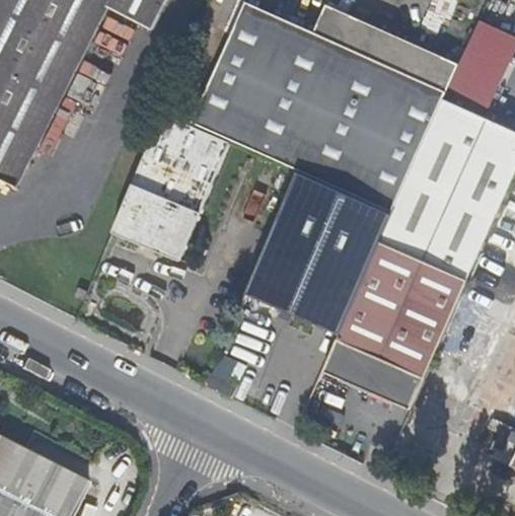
[(0,178),(15,187),(105,6),(150,28),(164,0),(0,0),(0,178)]
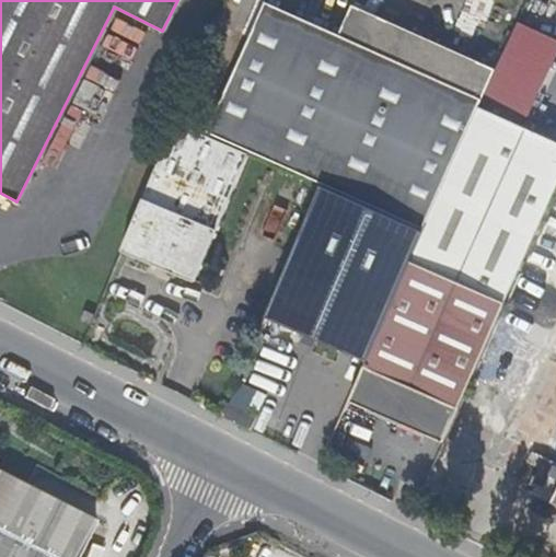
[(208,128),(423,224),(474,105),(490,66),(459,53),(370,13),(373,7),(363,1),(360,9),(348,4),(336,33),(263,0),(208,128)]
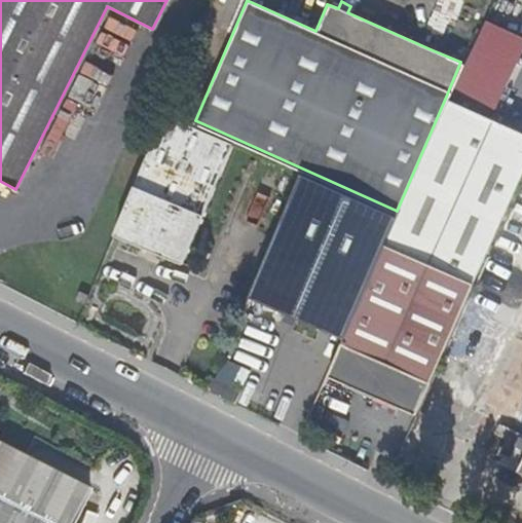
[(521,133),(486,117),(445,99),(397,211),(395,215),(486,254),(490,245),(521,170),(521,133)]
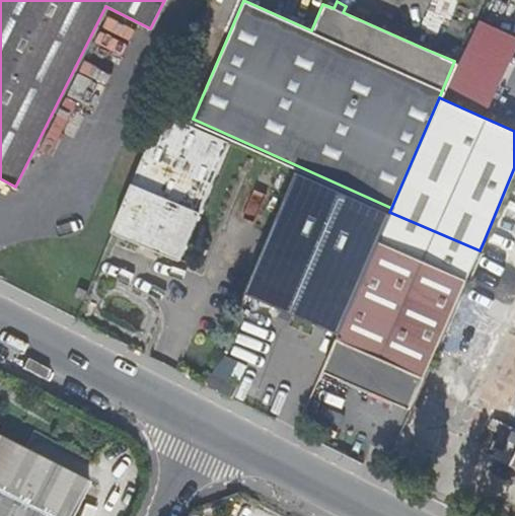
[(174,260),(225,140),(190,124),(160,111),(111,226),(109,230),(174,260)]
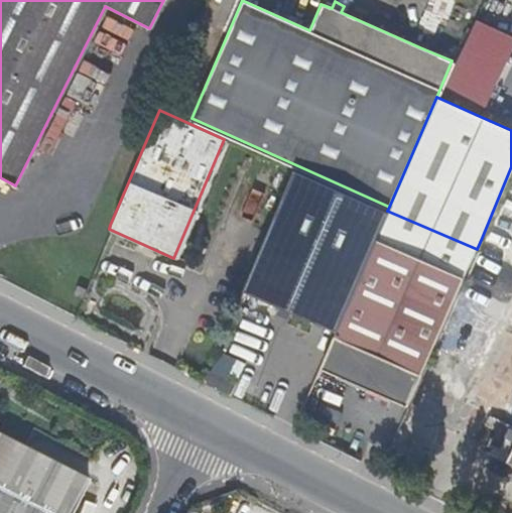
[(243,288),(333,330),(375,239),(280,199),(243,288)]
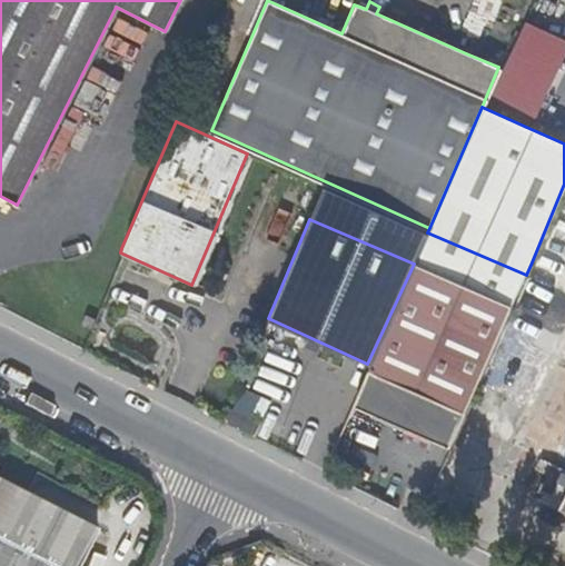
[(526,275),(427,232),(414,264),(367,364),(349,406),(427,439),(427,438),(449,448),(464,415),(476,383),(526,275)]
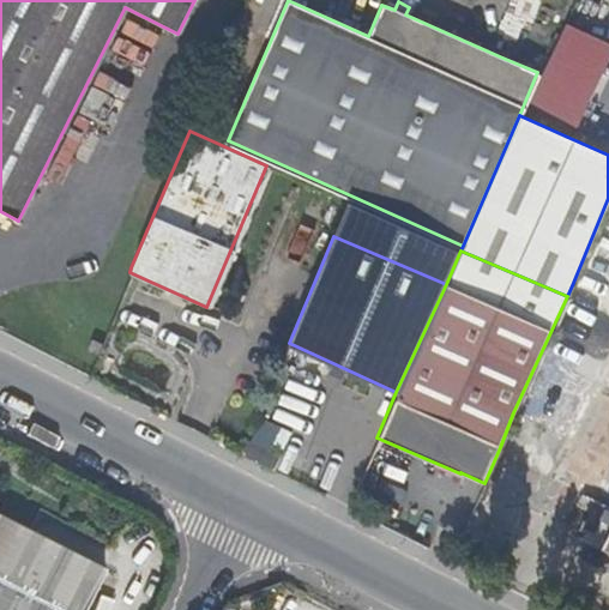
[(84,351),(94,355),(98,345),(89,340),(84,351)]
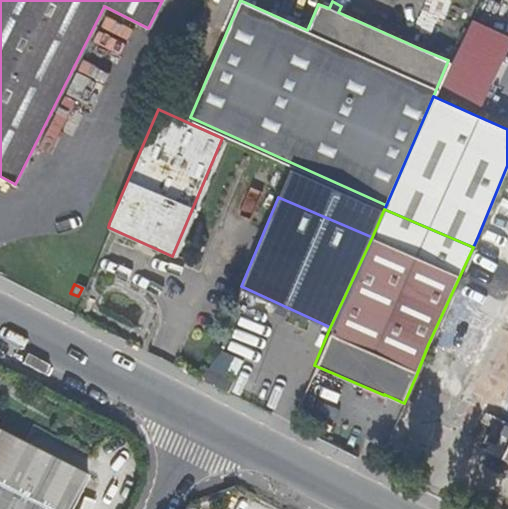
[(209,363),(233,375),(240,360),(215,347),(209,363)]
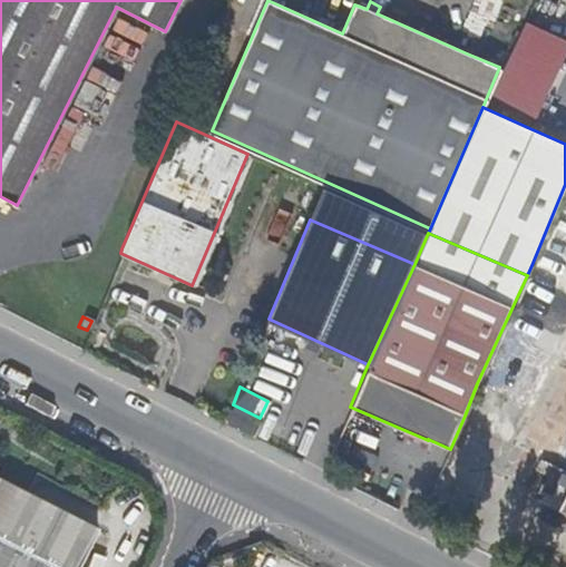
[(230,410),(224,423),(250,437),(256,424),(230,410)]
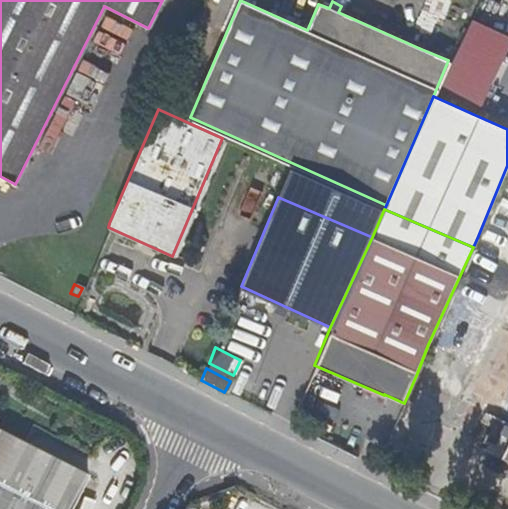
[(64,508),(82,475),(0,431),(0,508),(64,508)]
